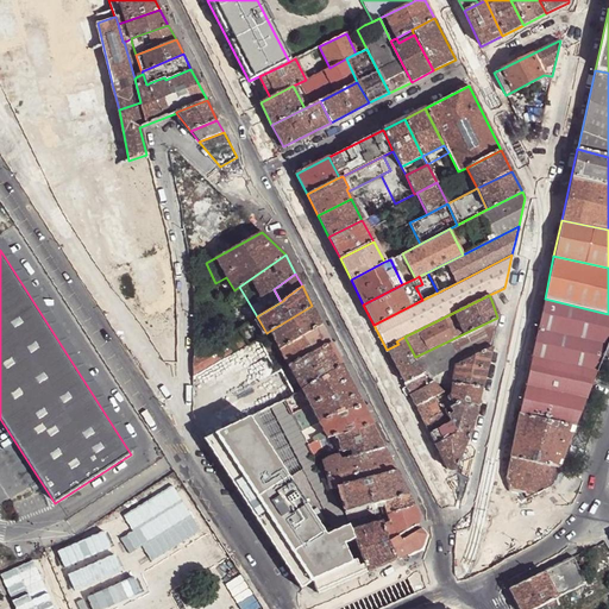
[(608,341),(608,314),(545,299),(506,478),(508,484),(522,493),(526,500),(553,485),(608,341)]
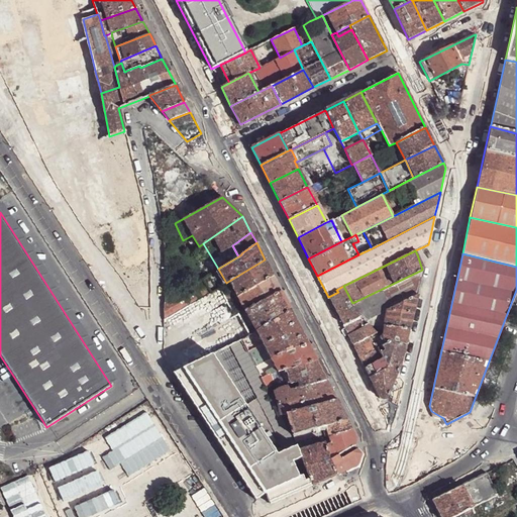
[(112,259),(94,266),(98,274),(115,267),(112,259)]
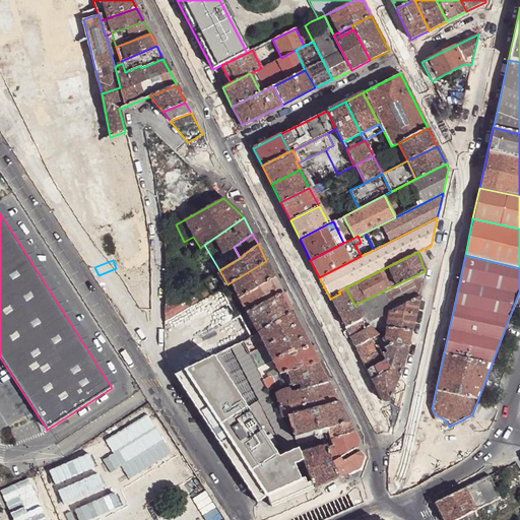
[(239,297),(274,276),(266,261),(231,282),(239,297)]
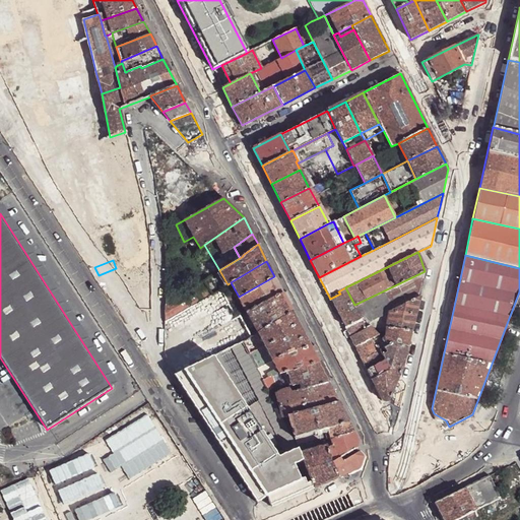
[(423,284),(425,271),(354,305),(351,306),(350,307),(366,321),(388,311),(419,296),(423,284)]
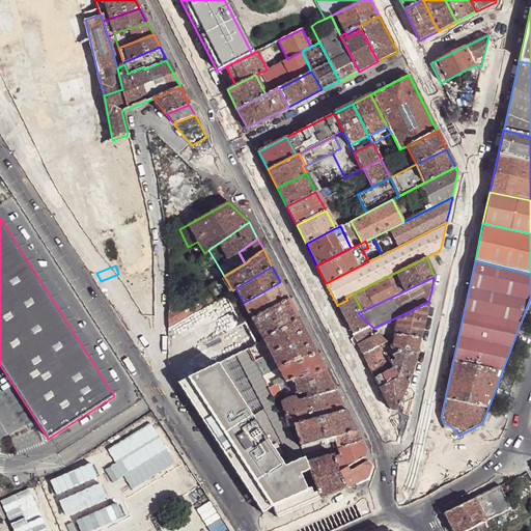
[(208,286),(217,300),(222,297),(214,282),(208,286)]
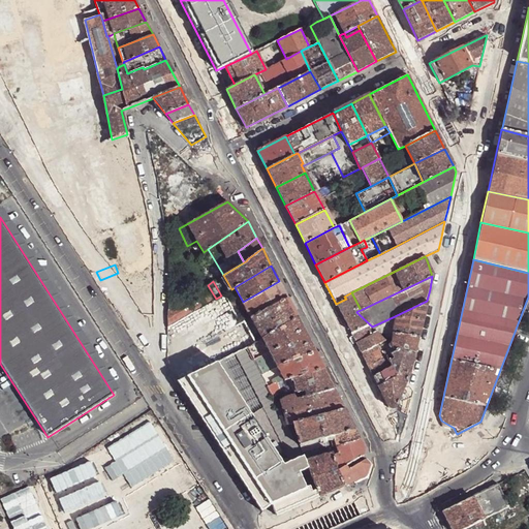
[(251,317),(287,298),(279,281),(243,302),(251,317)]
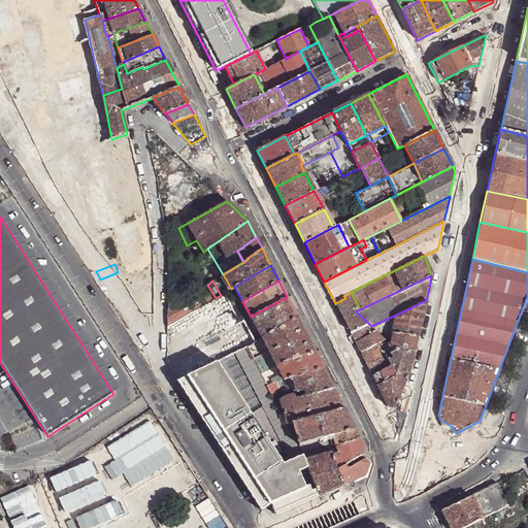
[(224,293),(228,300),(234,296),(230,289),(224,293)]
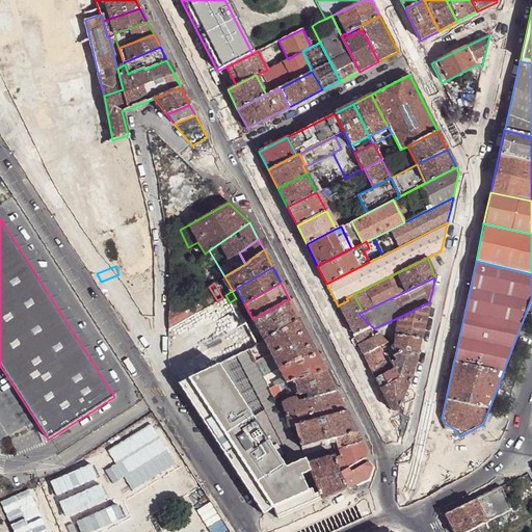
[(152,297),(124,304),(132,337),(160,329),(152,297)]
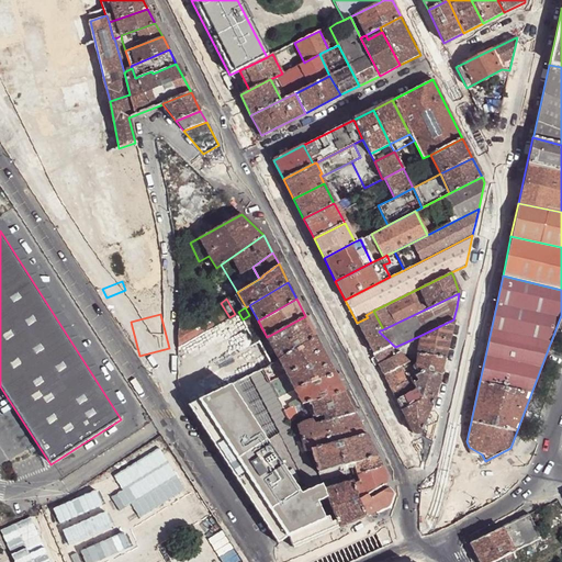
[(279,359),(316,336),(305,316),(267,337),(263,338),(267,344),(270,341),(279,359)]
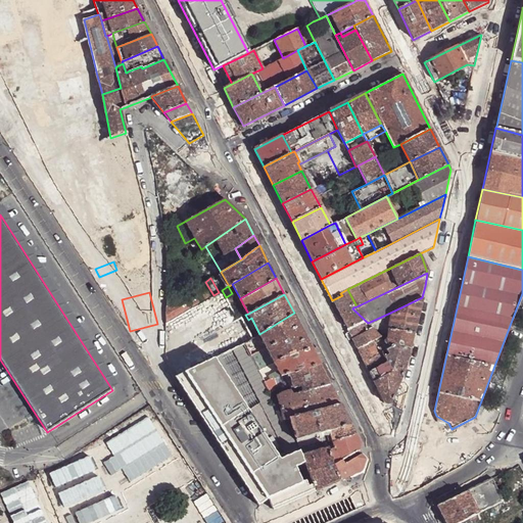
[(342,295),(332,300),(357,348),(375,338),(381,335),(372,327),(368,323),(352,308),(353,307),(342,295)]
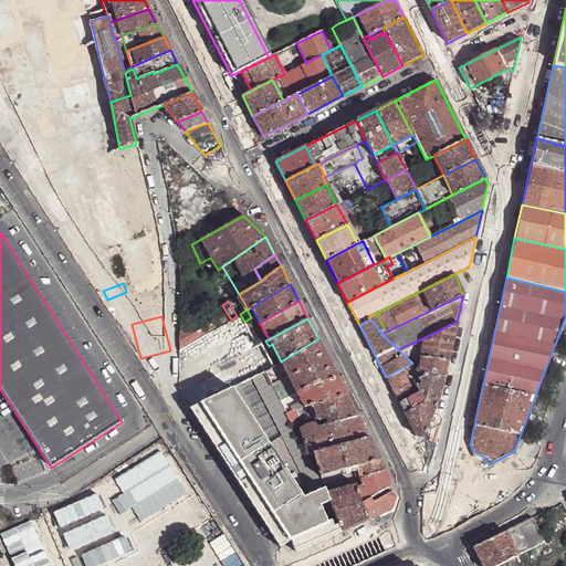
[(454,334),(457,322),(422,338),(420,356),(448,359),(450,352),(454,334)]
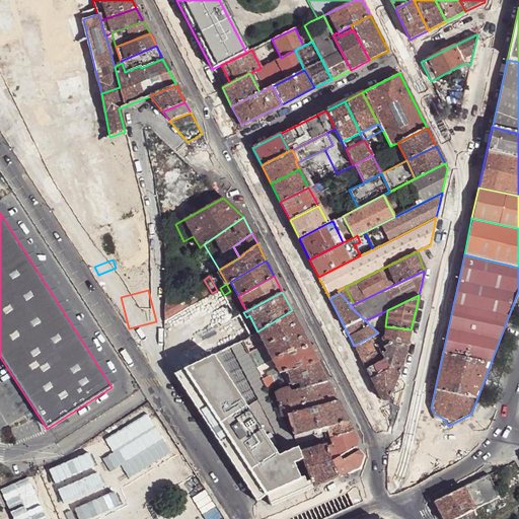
[(271,359),(310,346),(292,310),(257,331),(264,345),(271,359)]
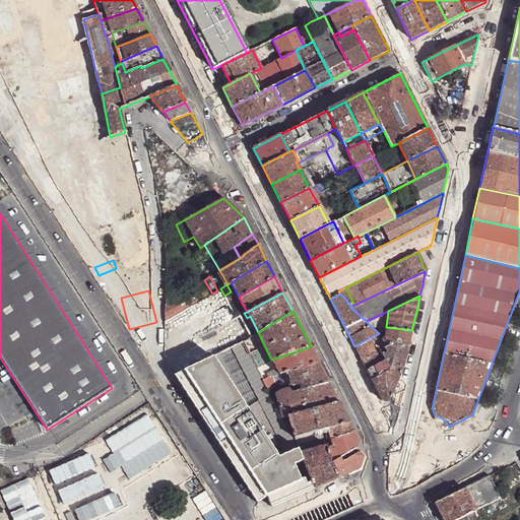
[(410,335),(411,330),(386,327),(384,338),(389,343),(392,341),(407,348),(408,344),(410,335)]
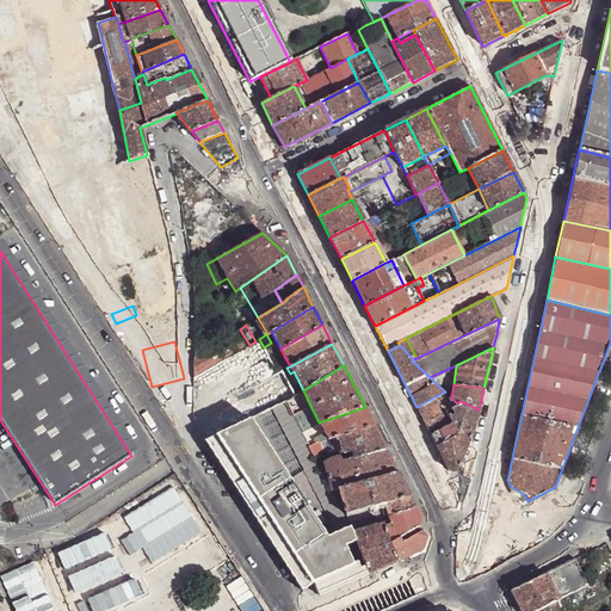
[(285,400),(294,414),(310,406),(303,390),(295,395),(285,400)]
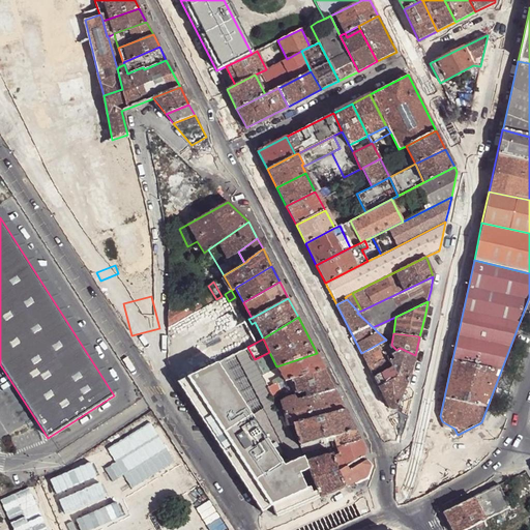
[(380,343),(361,353),(373,377),(392,366),(389,360),(387,356),(380,343)]
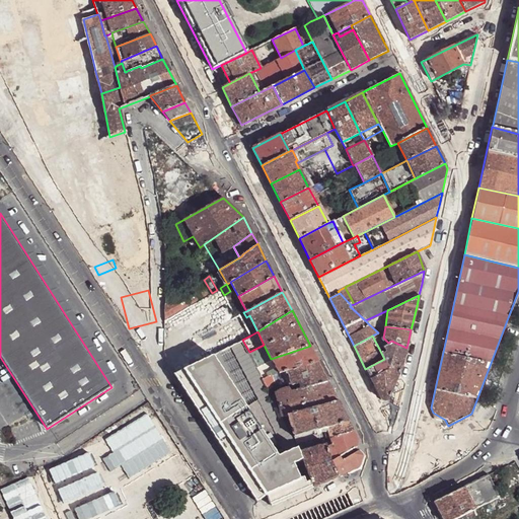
[(401,367),(406,348),(391,341),(388,343),(383,346),(385,351),(381,353),(384,359),(389,368),(370,378),(372,383),(377,392),(380,399),(382,399),(386,399),(388,397),(397,377),(401,367)]
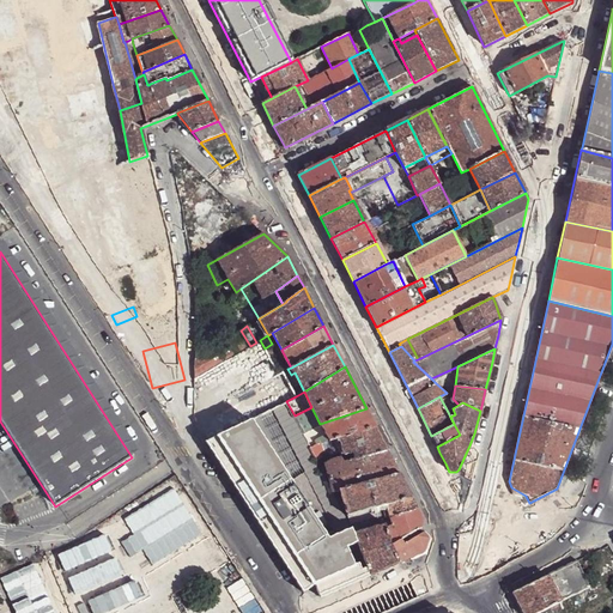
[(338,438),(376,428),(366,408),(320,424),(322,428),(327,438),(328,439),(338,438)]
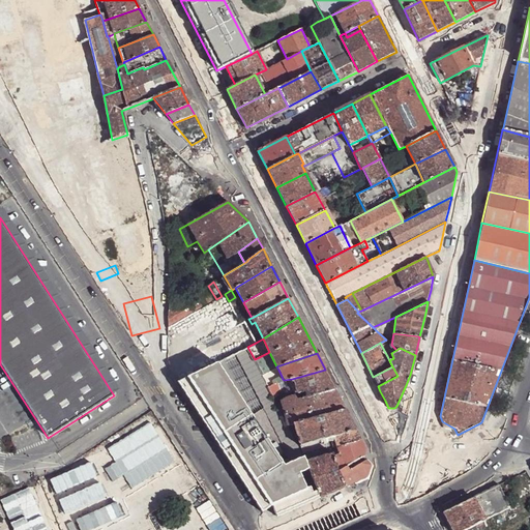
[(177,381),(177,382),(192,403),(249,494),(262,512),(271,506),(276,517),(316,500),(321,497),(315,483),(306,461),(304,457),(284,466),(216,362),(177,381)]
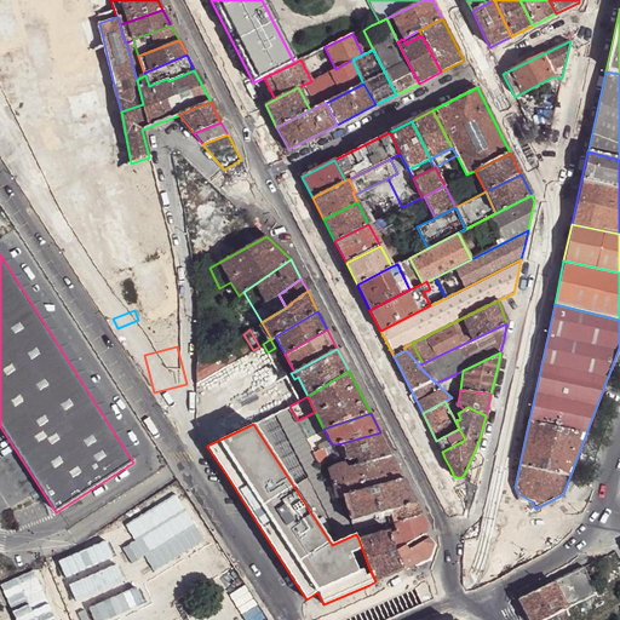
[(459,429),(436,441),(442,452),(465,440),(459,429)]
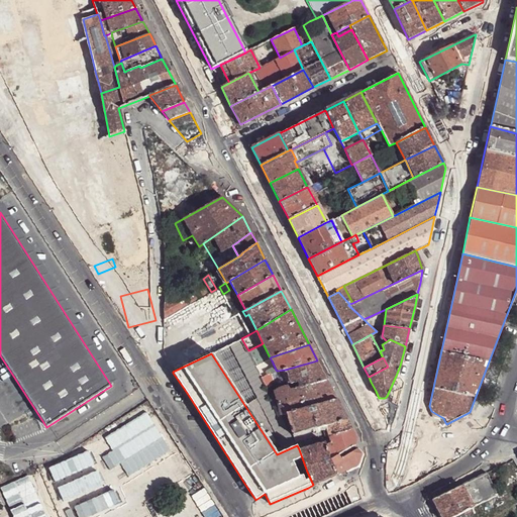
[(261,376),(276,370),(272,360),(266,363),(269,369),(260,373),(261,376)]
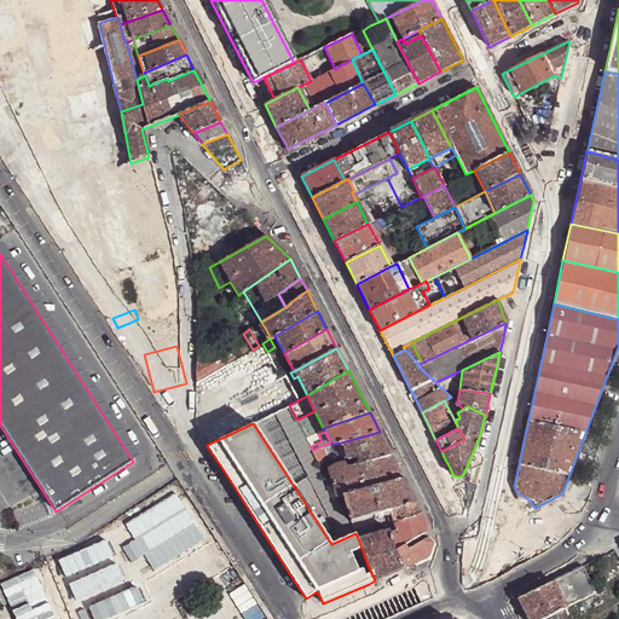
[(358,462),(391,453),(380,432),(341,443),(346,458),(356,456),(358,462)]
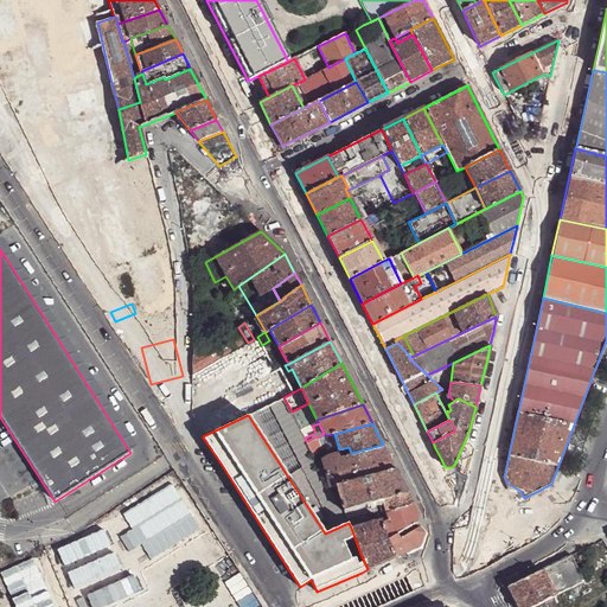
[(306,441),(313,455),(314,455),(321,449),(317,439),(325,435),(324,434),(306,441)]
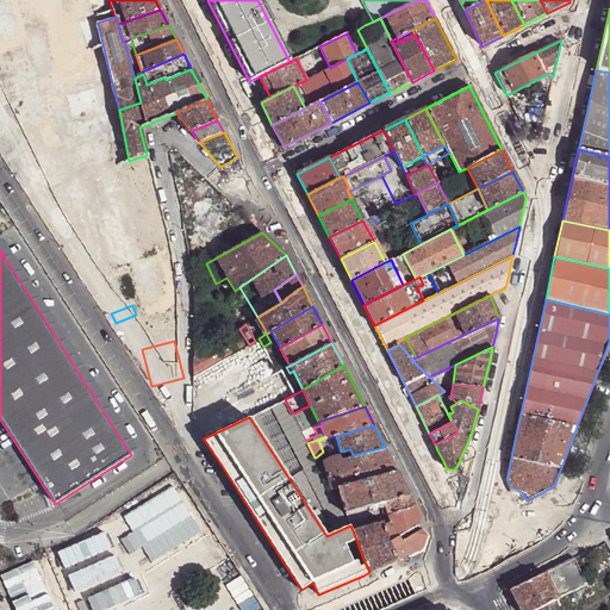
[(332,489),(338,486),(397,471),(385,447),(353,455),(346,458),(340,455),(338,453),(323,456),(330,481),(332,489)]
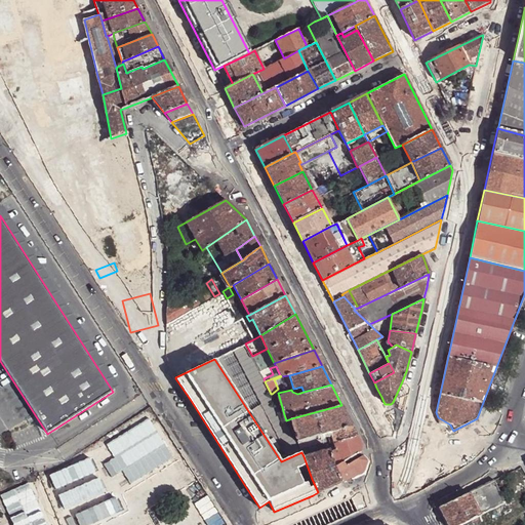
[(291,418),(297,440),(313,436),(353,426),(341,405),(291,418)]
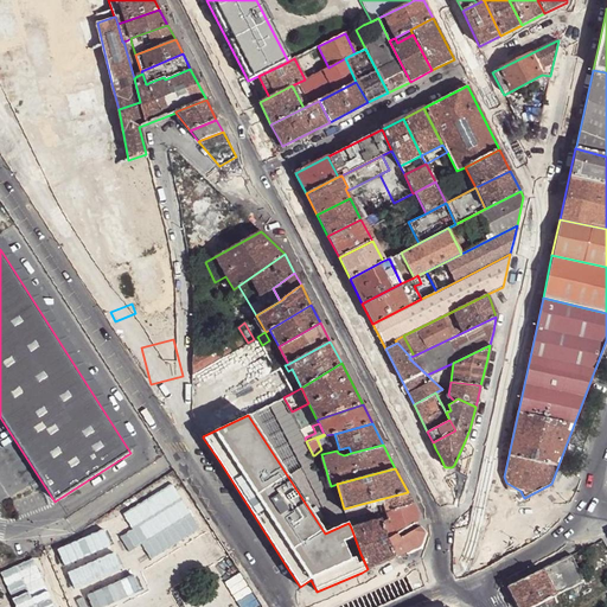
[(388,510),(413,503),(408,492),(362,504),(363,509),(379,504),(381,509),(384,510),(388,510)]
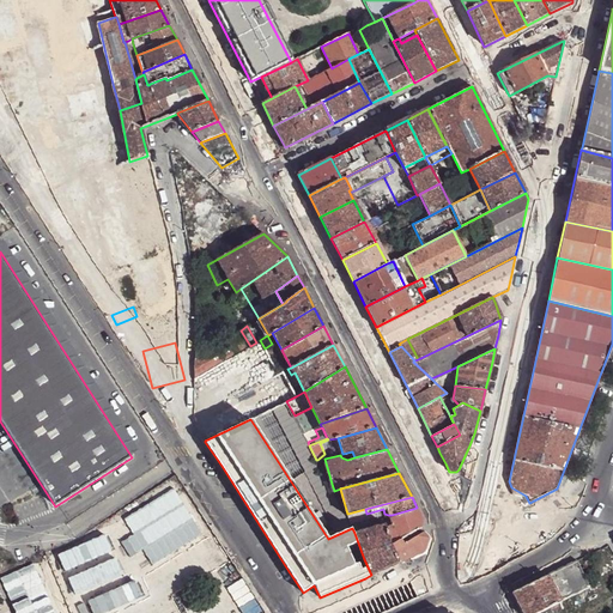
[(393,546),(402,541),(400,536),(420,527),(423,519),(417,508),(392,515),(393,523),(384,526),(393,546)]
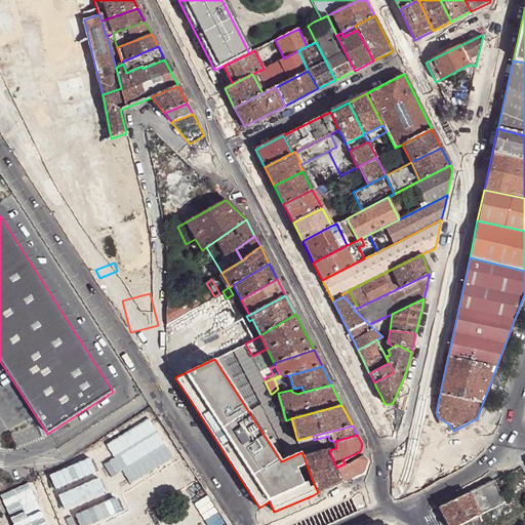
[(318,492),(342,482),(336,468),(329,450),(329,449),(304,456),(312,479),(318,492)]
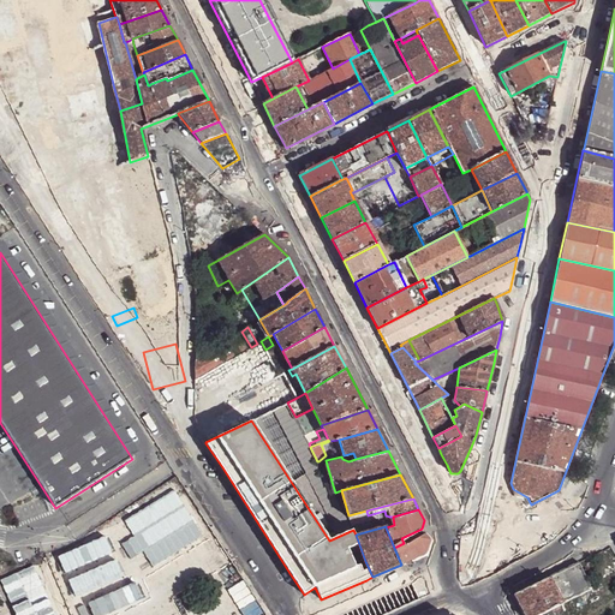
[(431,539),(425,533),(404,543),(394,548),(401,565),(427,553),(431,539)]
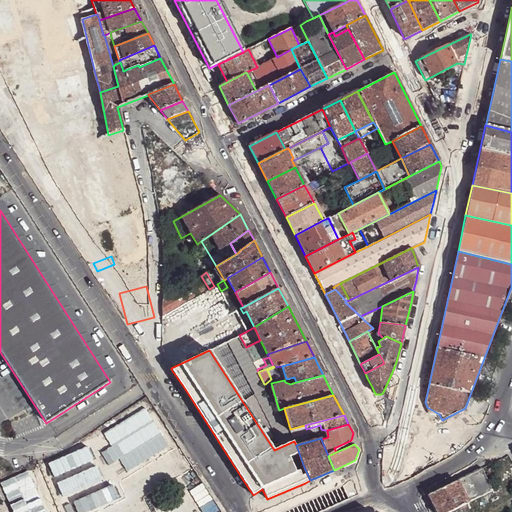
[(482,469),(455,482),(467,502),(491,490),(482,469)]
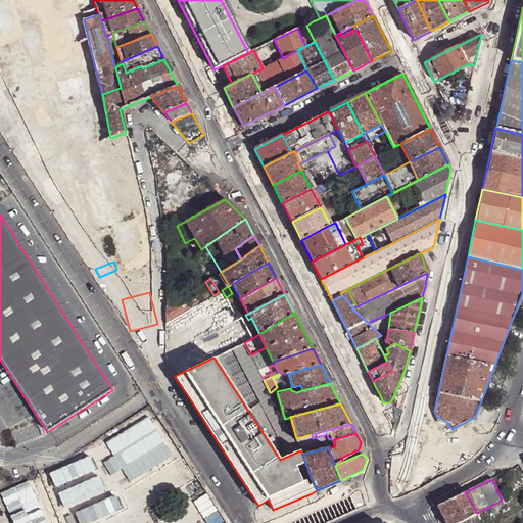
[(0,518),(1,522),(19,513),(6,484),(0,487),(0,518)]
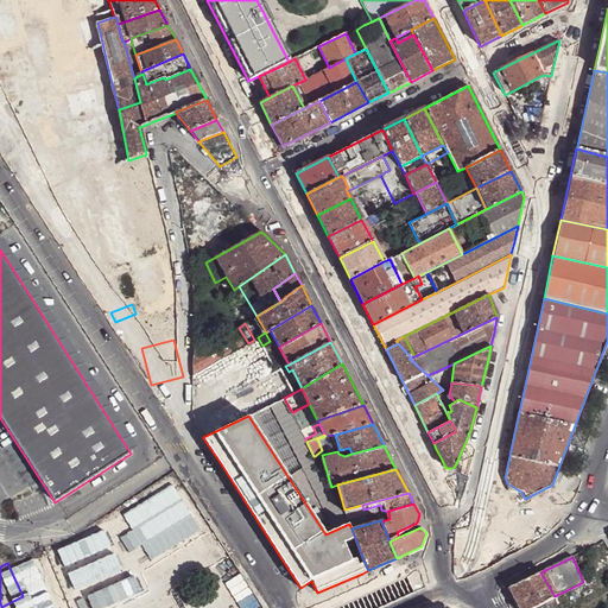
[(540,572),(524,581),(507,588),(511,594),(514,602),(517,607),(531,607),(555,596),(540,572)]
